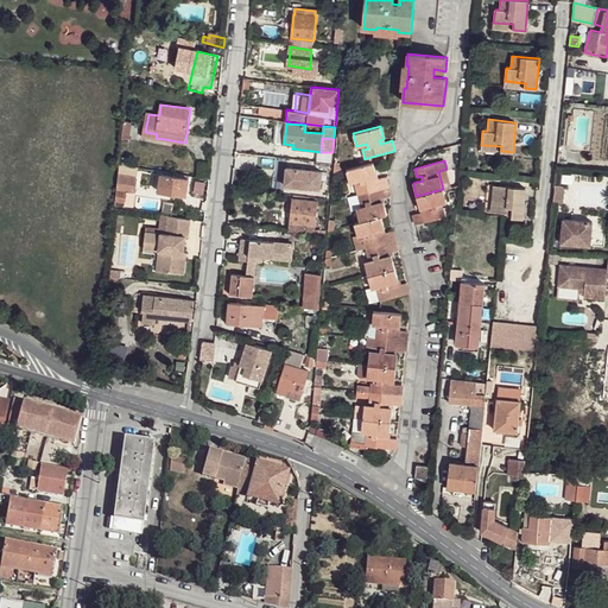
[(198,163),(197,176),(208,177),(209,163),(198,163)]
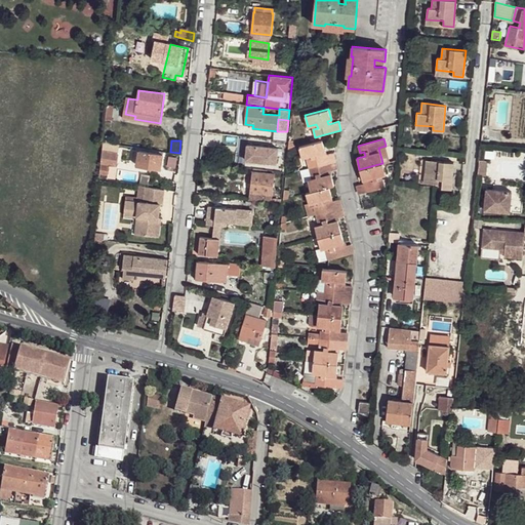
[(300,159),(304,169),(328,163),(334,161),(332,153),(326,155),(322,156),(321,153),(325,152),(322,140),(317,142),(299,147),(301,158),(300,159)]
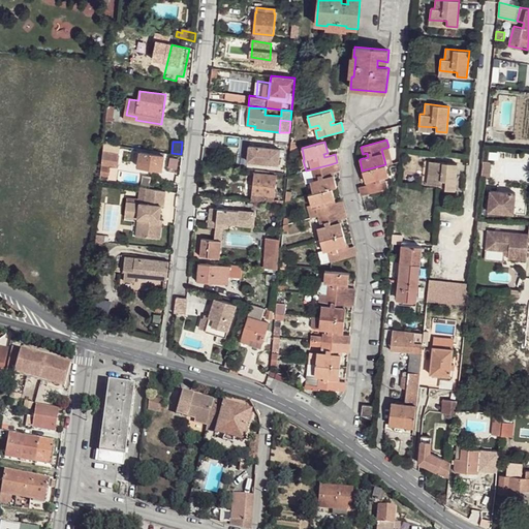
[(102,151),(100,180),(109,181),(111,167),(117,167),(120,146),(109,144),(107,152),(102,151)]
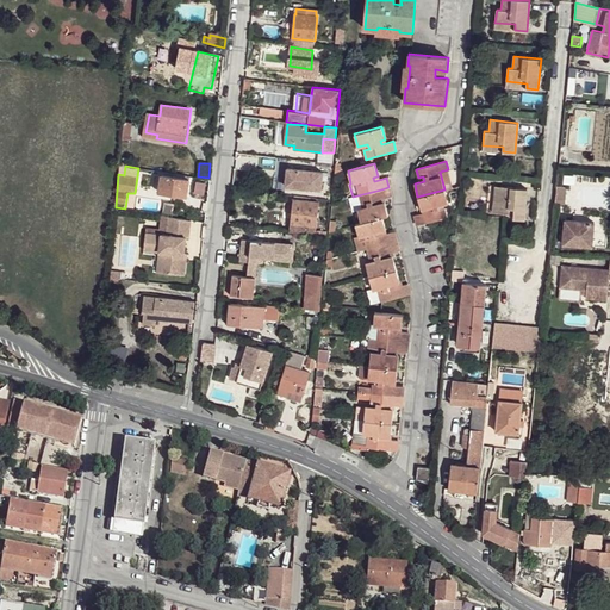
[(319,172),(285,167),(282,185),(318,190),(319,172)]
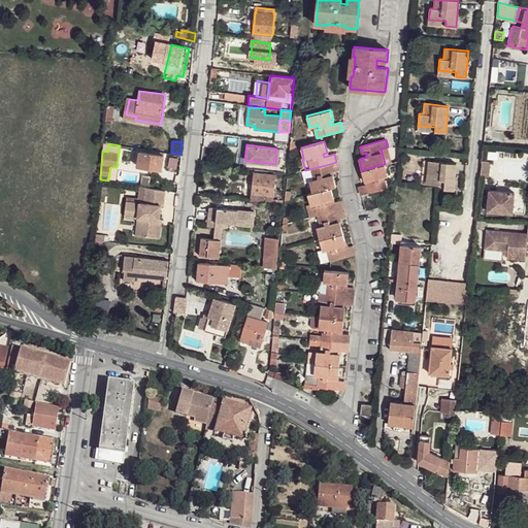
[(388,146),(381,149),(385,164),(392,162),(388,146)]
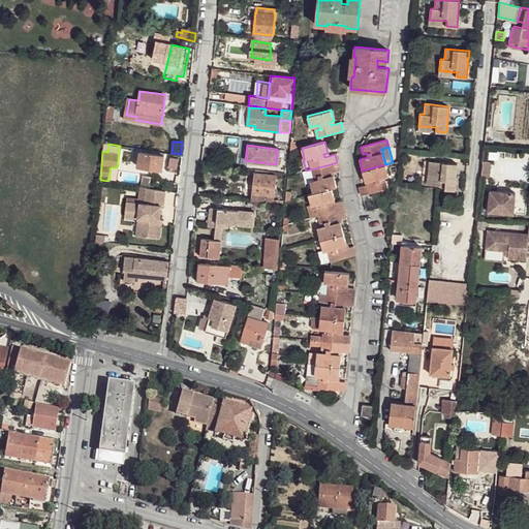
[(139,151),(137,166),(162,170),(164,155),(139,151)]
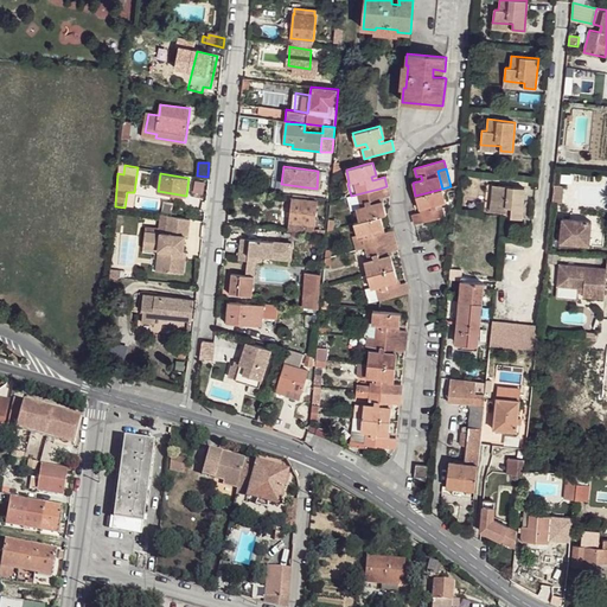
[(195,192),(203,193),(205,183),(196,181),(195,192)]
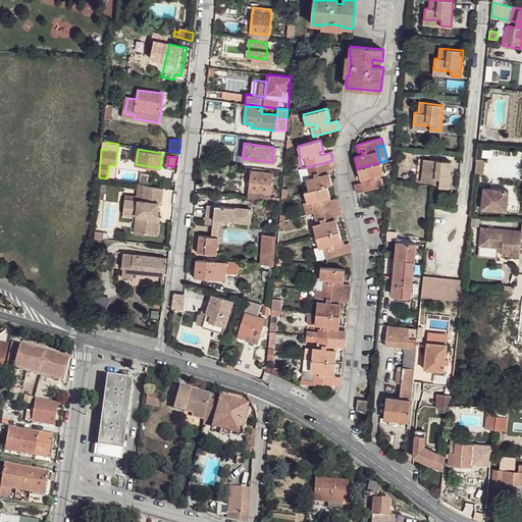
[(424,159),(422,181),(435,184),(436,178),(440,178),(439,184),(439,187),(449,188),(452,162),(424,159)]
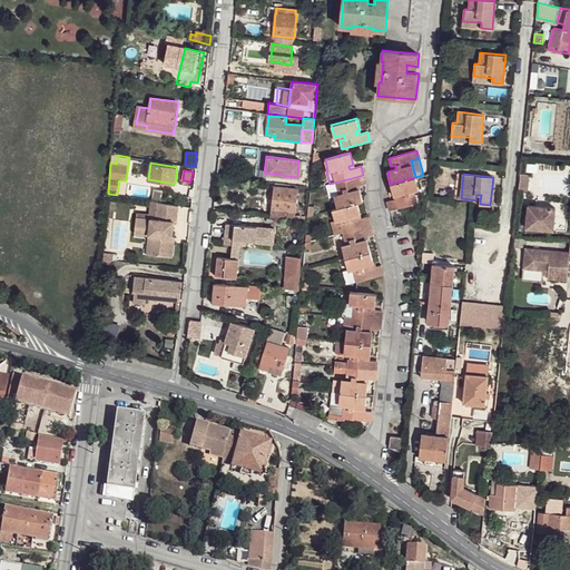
[(334,195),(337,208),(357,203),(363,202),(360,189),(355,190),(355,187),(359,186),(365,184),(363,175),(356,177),(330,184),(328,184),(332,196),(334,195)]
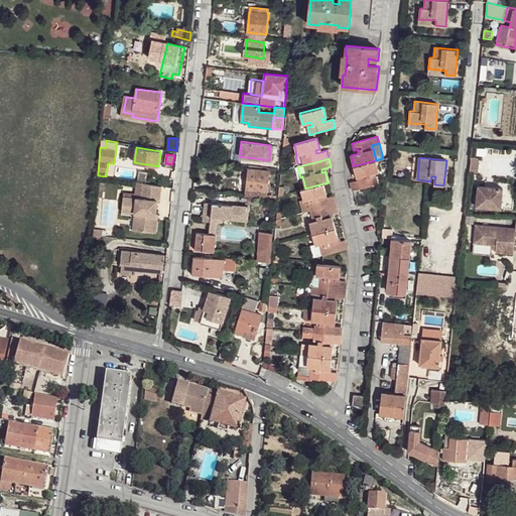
[(350,182),(353,190),(379,183),(376,175),(371,176),(371,173),(376,172),(379,171),(376,160),(353,166),(356,177),(360,176),(361,179),(357,180),(350,182)]
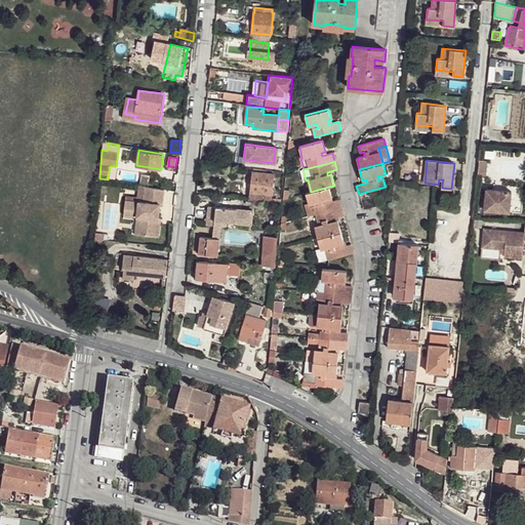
[(252,171),(249,198),(272,200),(272,198),(275,174),(252,171)]
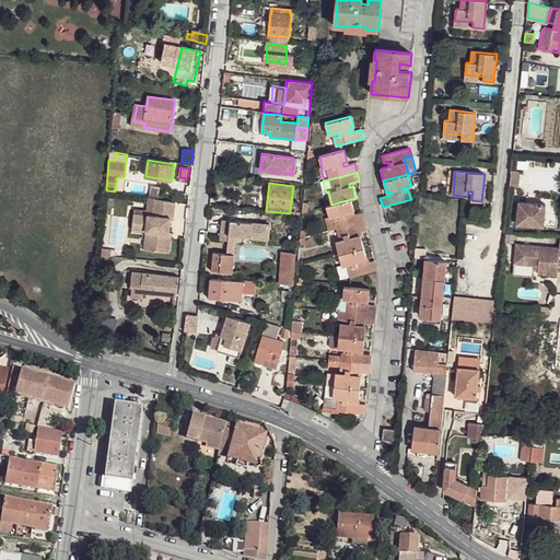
[(133,212),(132,224),(152,226),(151,231),(149,249),(170,253),(172,236),(168,236),(170,233),(170,230),(171,218),(174,218),(175,201),(158,198),(155,216),(133,212)]
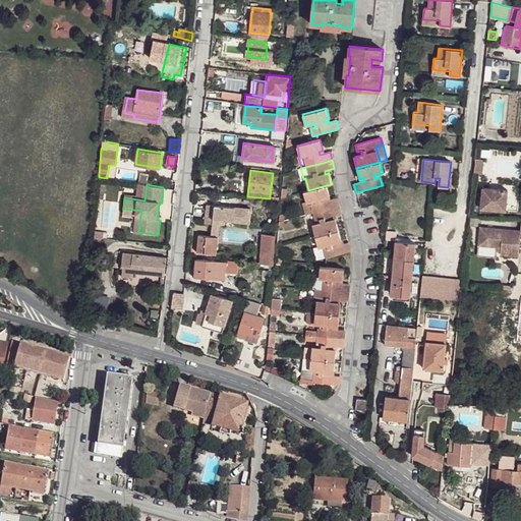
[(303,204),(306,215),(313,213),(339,206),(337,197),(331,199),(327,200),(326,197),(330,196),(327,185),(308,190),(303,191),(306,203),(303,204)]
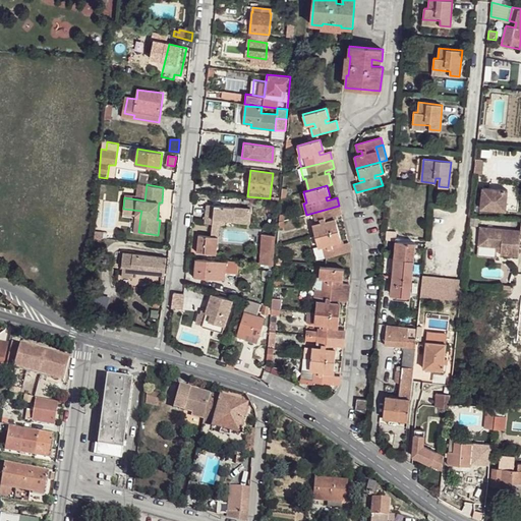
[(482,187),(480,208),(506,210),(507,189),(482,187)]
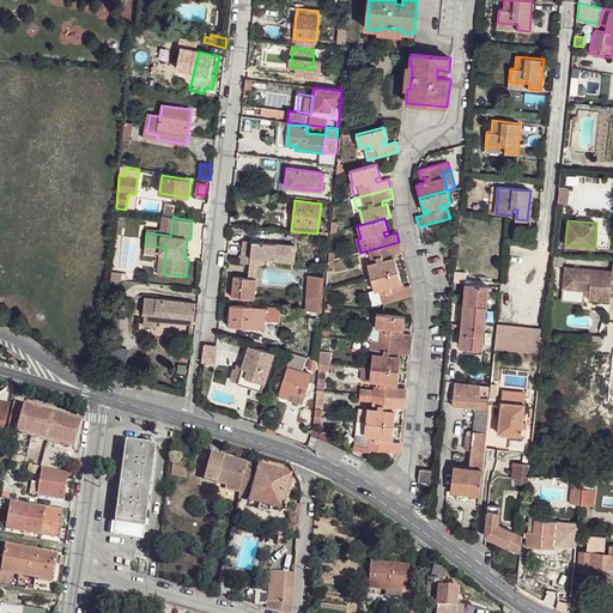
[(244,241),(242,262),(252,263),(259,265),(265,266),(265,260),(295,262),(296,247),(244,241)]
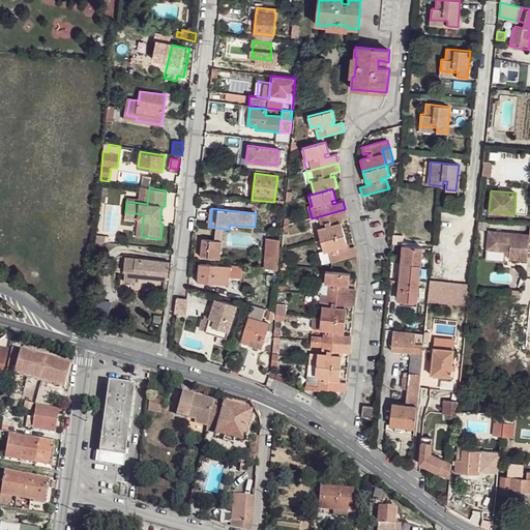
[(318,229),(321,240),(344,234),(342,223),(337,224),(336,221),(341,219),(347,217),(345,209),(319,216),(321,224),(325,223),(327,227),(322,228),(318,229)]
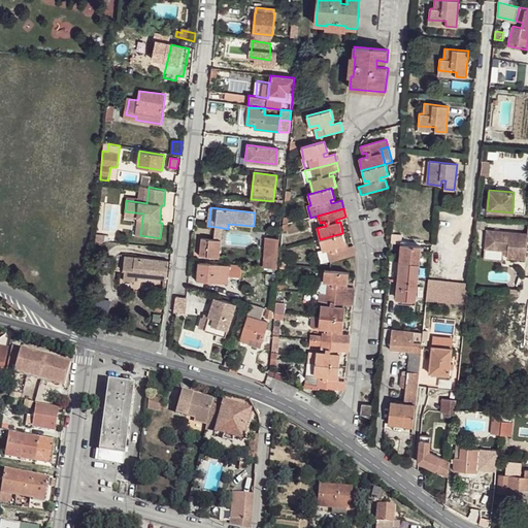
[(135,218),(133,235),(140,235),(142,218),(135,218)]
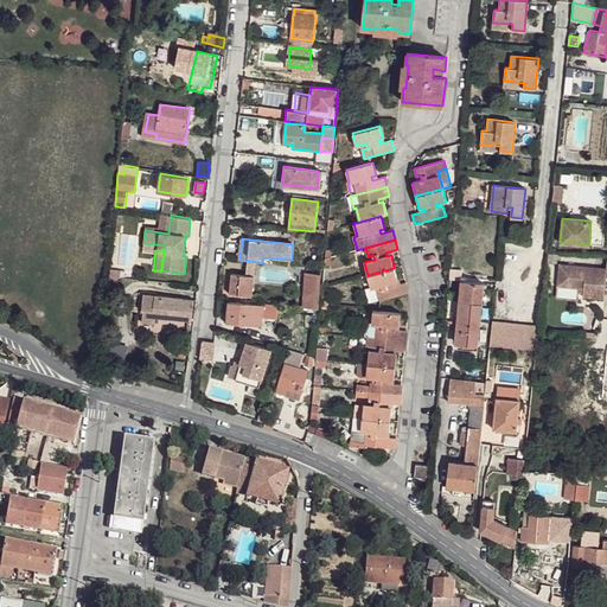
[(606,272),(606,270),(606,264),(606,269),(560,266),(558,287),(577,288),(583,288),(583,293),(582,296),(604,299),(606,272)]
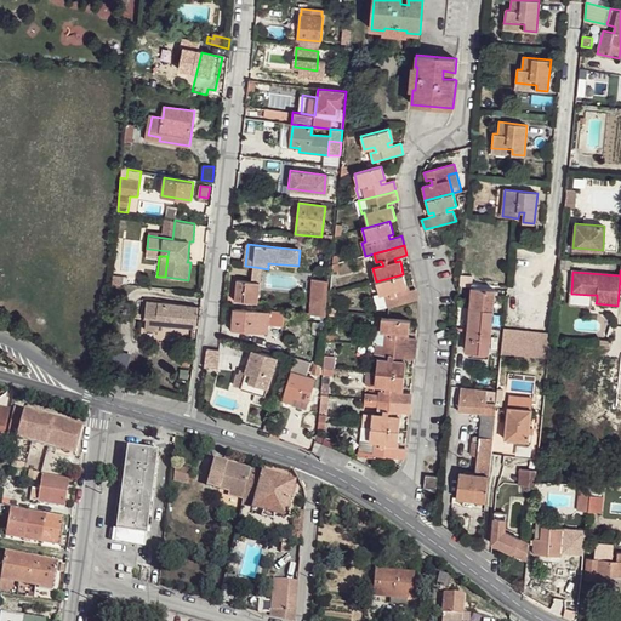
[(386,298),(388,307),(419,300),(416,289),(408,291),(404,292),(403,289),(406,286),(403,274),(376,281),(380,295),(389,291),(391,297),(386,298)]
